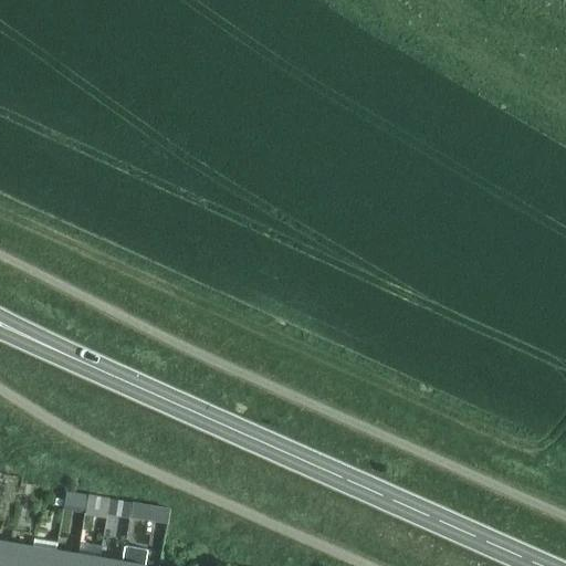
[(63,509),(85,511),(87,491),(66,489),(63,509)]
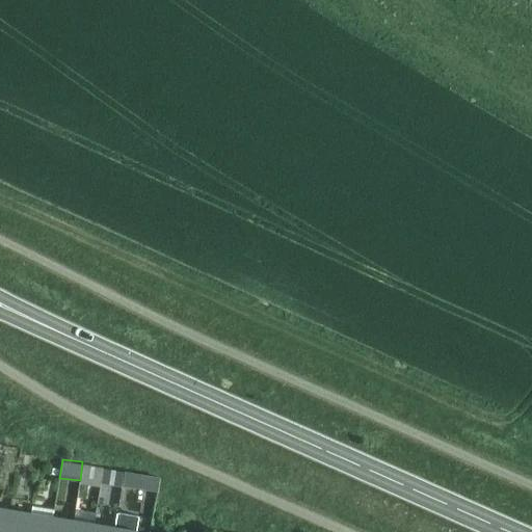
[(80,482),(80,484),(88,485),(91,467),(82,466),(80,482)]
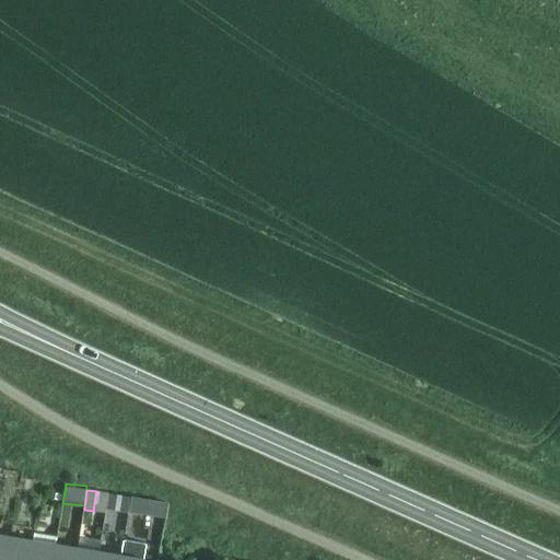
[(167,514),(170,499),(108,491),(106,506),(167,514)]
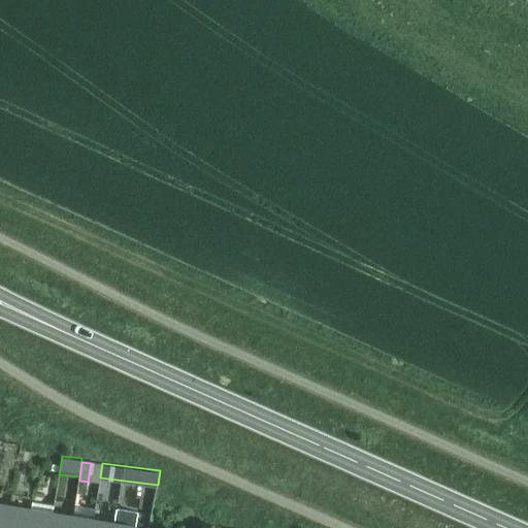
[(99,482),(99,490),(118,491),(117,506),(141,507),(141,499),(155,499),(155,484),(99,482)]
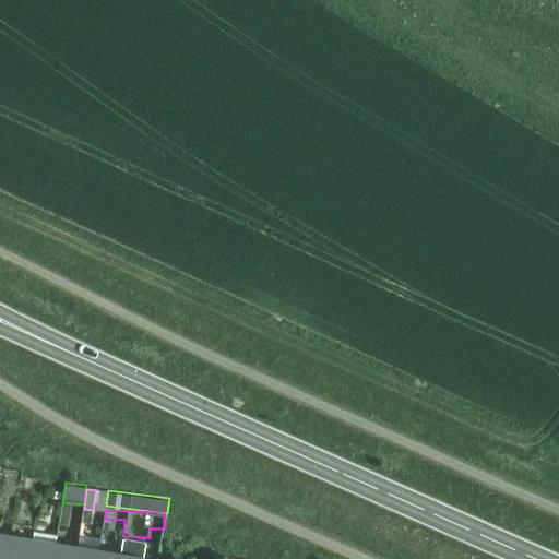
[(52,558),(56,543),(57,536),(34,532),(33,538),(30,558),(52,558)]
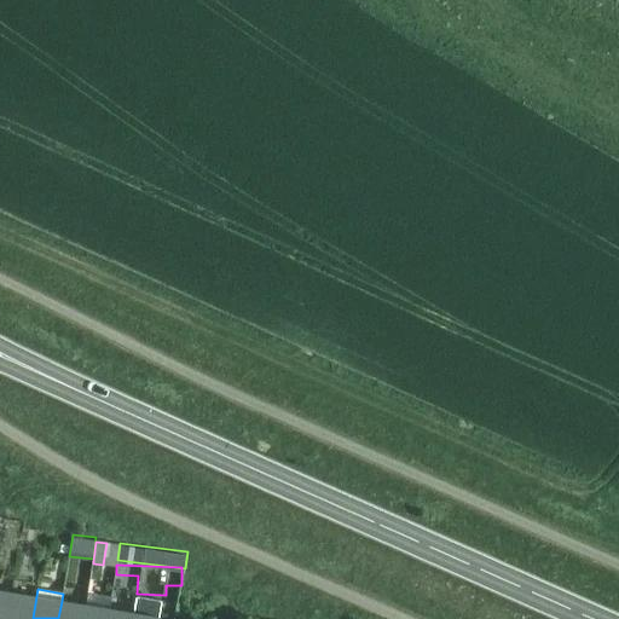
[(0,618),(7,618),(12,593),(0,590),(0,618)]
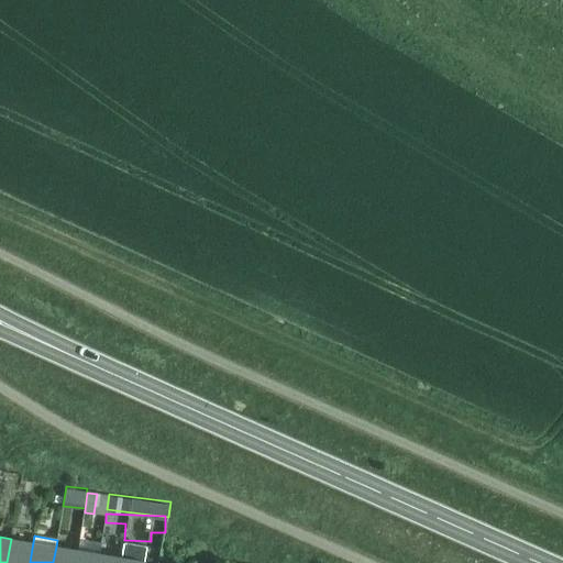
[(30,562),(33,542),(11,539),(7,562),(30,562)]
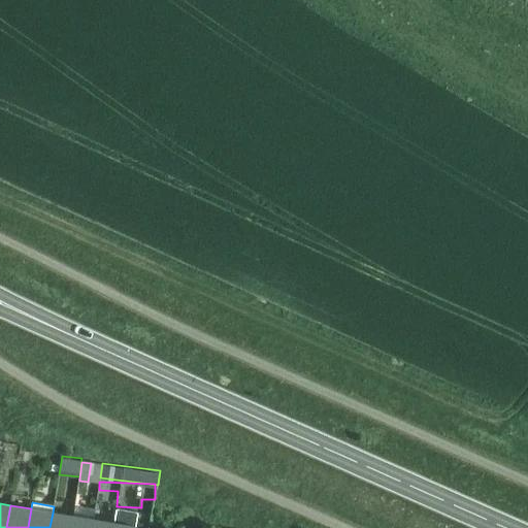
[(70,527),(73,516),(53,513),(50,527),(70,527)]
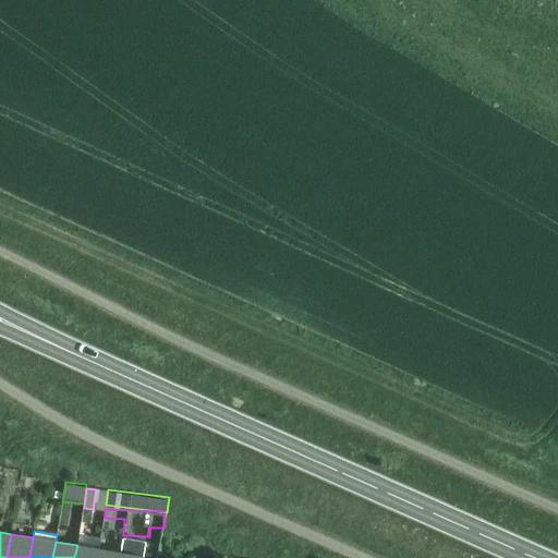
[(97,557),(99,548),(77,545),(74,557),(97,557)]
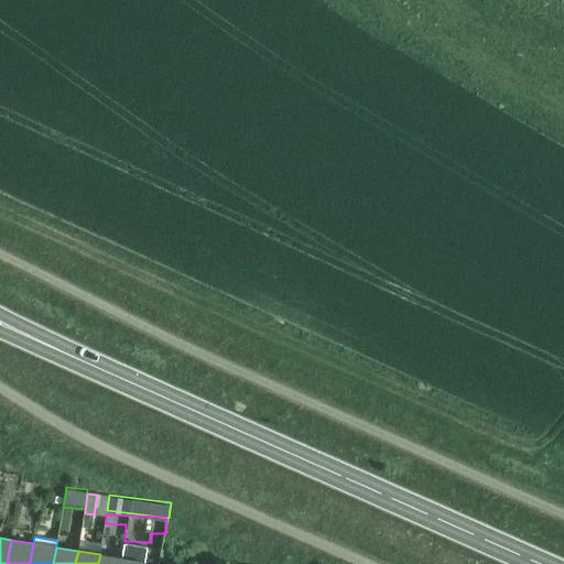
[(120,563),(122,557),(100,554),(98,563),(120,563)]
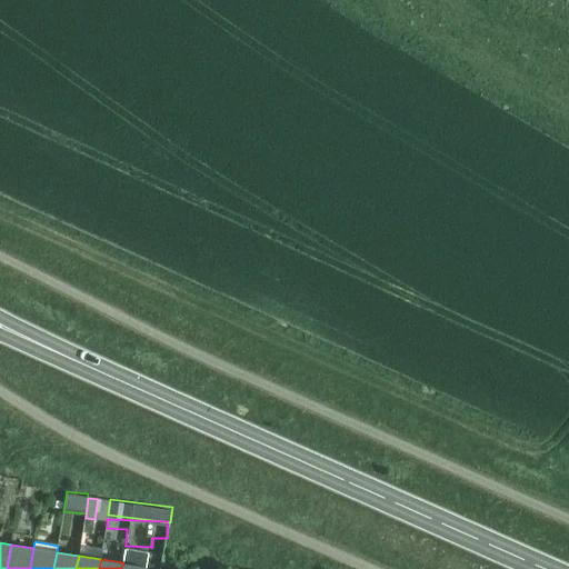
All buildings are outlined.
